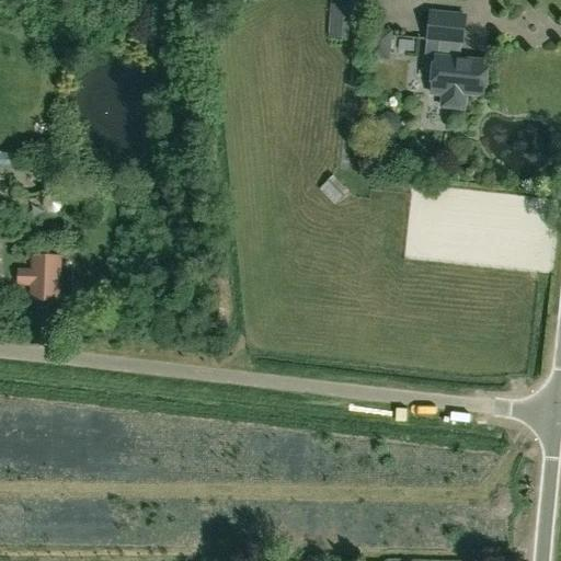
[(348,29),(350,6),(330,4),(329,27),(348,29)]
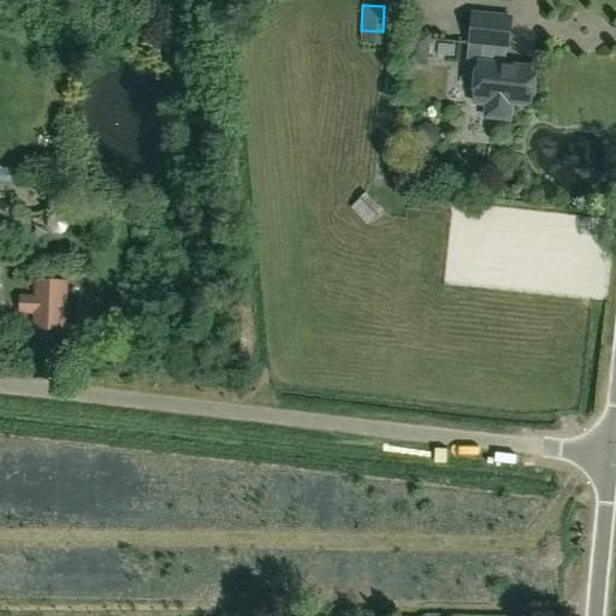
[(479,61),(475,105),(487,106),(486,119),(510,122),(513,105),(531,106),(535,67),(499,64),(502,47),(510,48),(513,17),(474,13),(472,45),(485,46),(483,63),(479,61)]
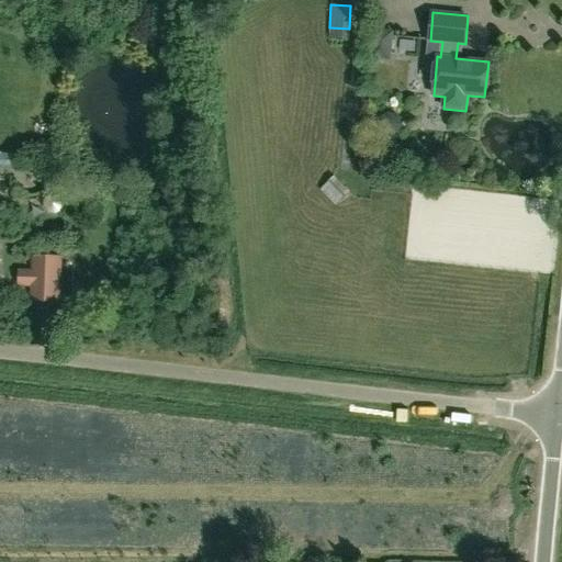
[(385,31),(371,30),(368,58),(383,60),(391,54),(392,37),(385,31)]
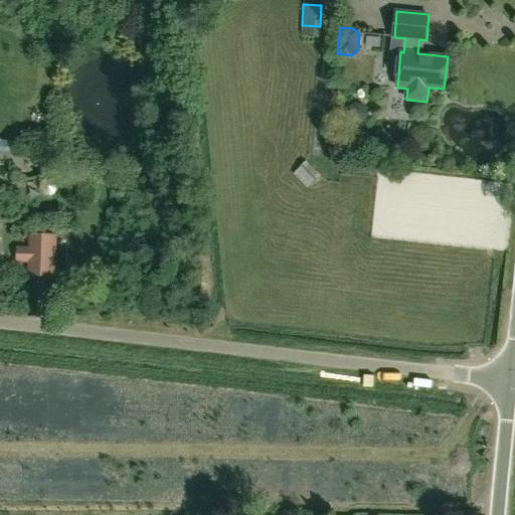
[(364,124),(367,116),(363,108),(356,105),(348,109),(345,117),(349,124),(356,127),(364,124)]
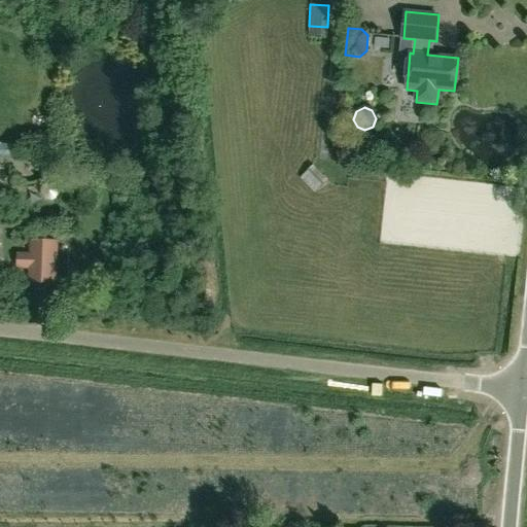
[(0,151),(9,151),(9,139),(0,138),(0,151)]
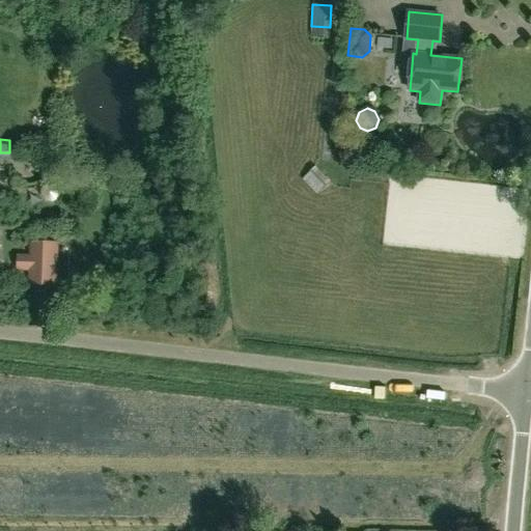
[(302,179),(316,195),(330,183),(315,167),(302,179)]
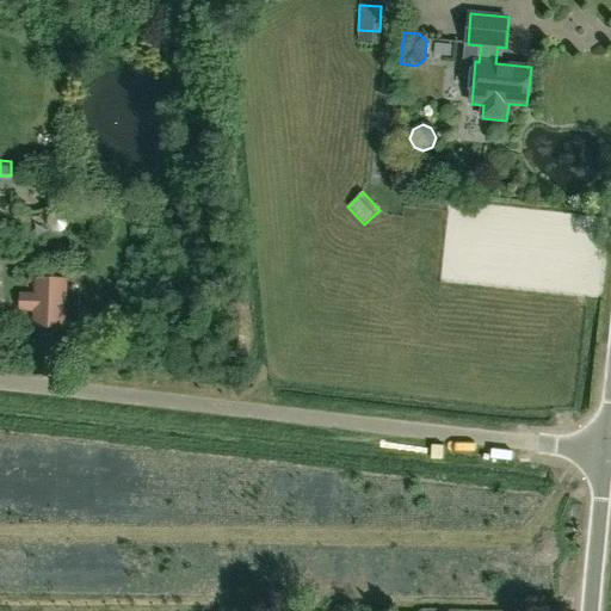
[(65,329),(66,279),(34,278),(32,294),(19,294),(18,313),(31,313),(31,328),(65,329)]
